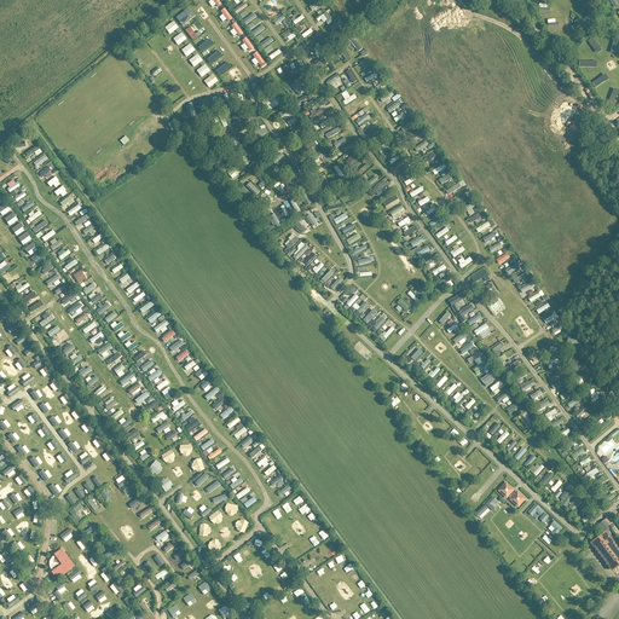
[(247,23),(249,27),(260,19),(258,16),(247,23)]
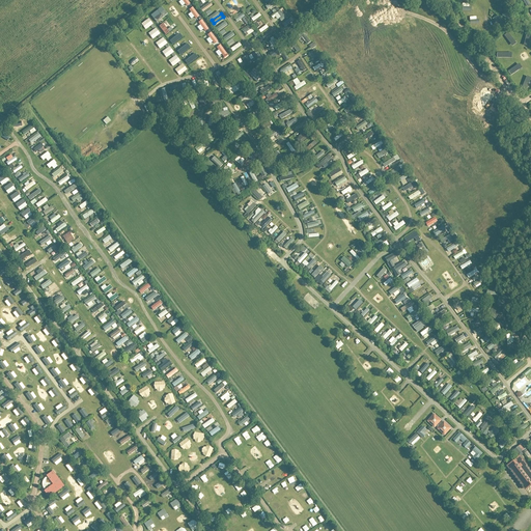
[(245,16),(236,20),(239,24),(247,19),(245,16)]
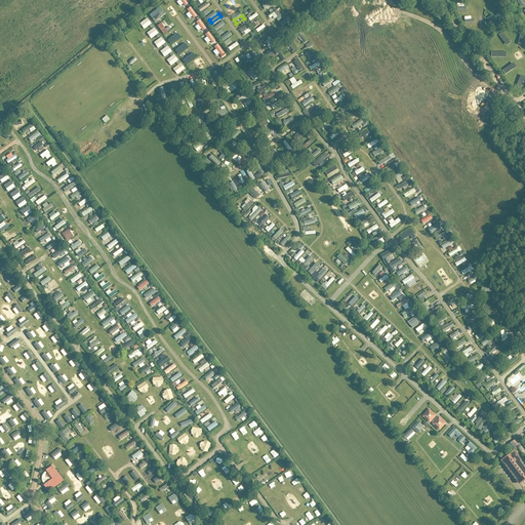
[(242,31),(245,37),(250,35),(247,29),(242,31)]
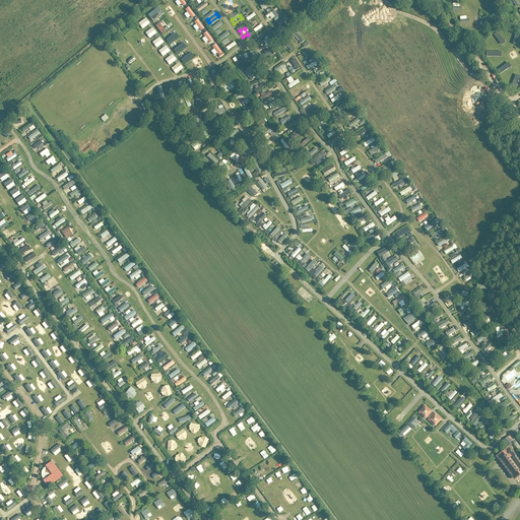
[(176,31),(167,39),(170,43),(179,36),(176,31)]
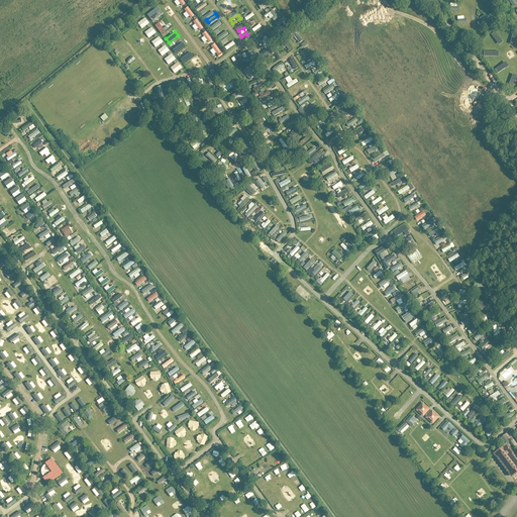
[(302,41),(295,31),(288,36),(291,39),(294,37),(299,43),(302,41)]
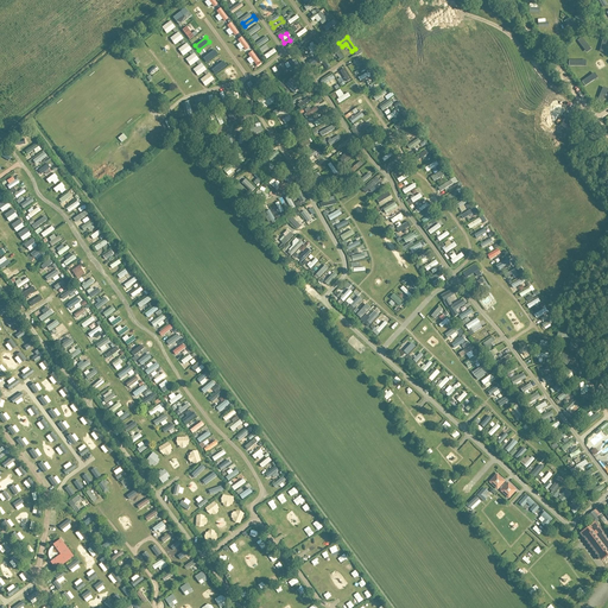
[(270,38),(259,44),(261,49),(272,43),(270,38)]
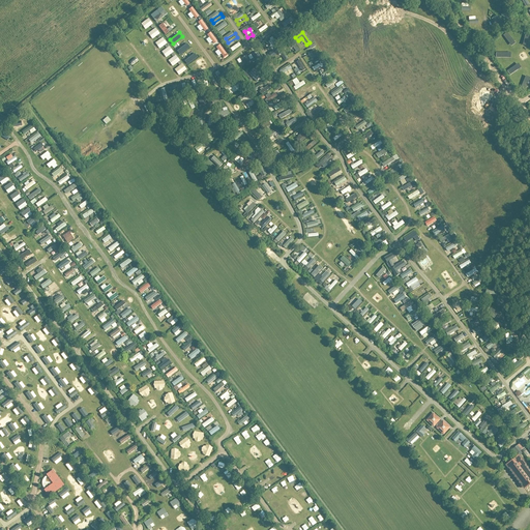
[(507,33),(503,36),(509,45),(513,41),(507,33)]
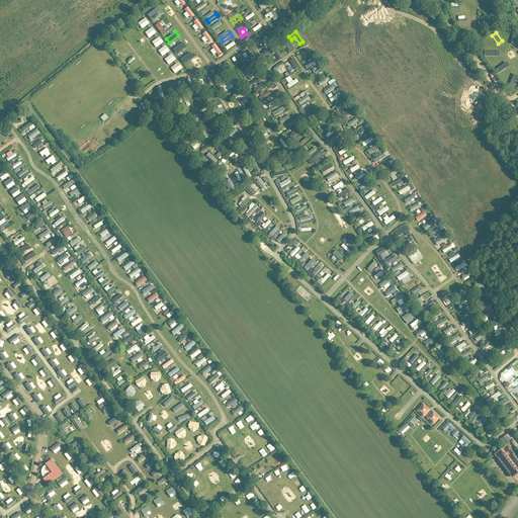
[(274,46),(263,53),(265,57),(273,52),(278,61),(282,58),(274,46)]
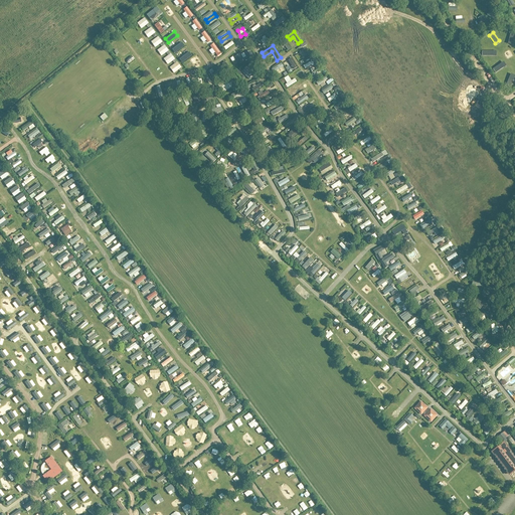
[(307,59),(311,57),(309,54),(305,48),(302,50),(306,56),(303,58),(305,61),(307,59)]
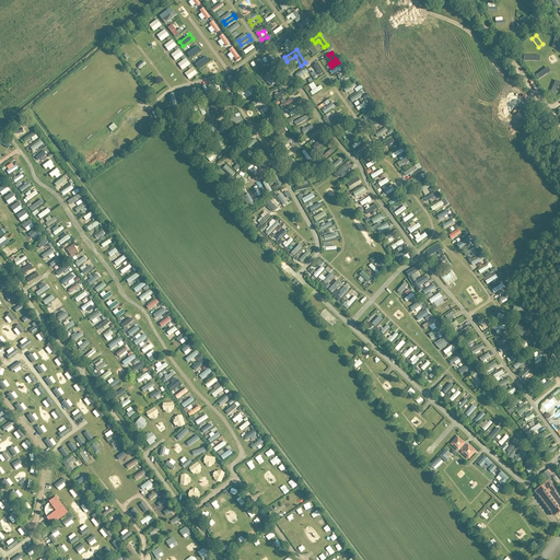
[(233,58),(235,62),(243,58),(241,54),(233,58)]
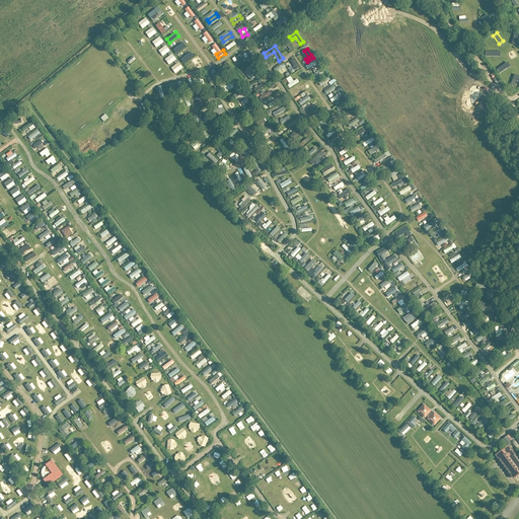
[(252,53),(248,56),(250,60),(256,57),(252,51),(251,51),(252,53)]
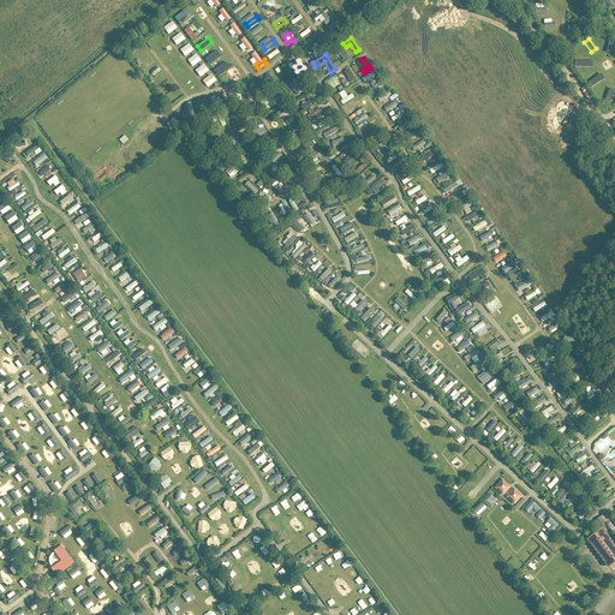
[(286,67),(281,71),(285,77),(292,73),(286,64),(285,65),(286,67)]
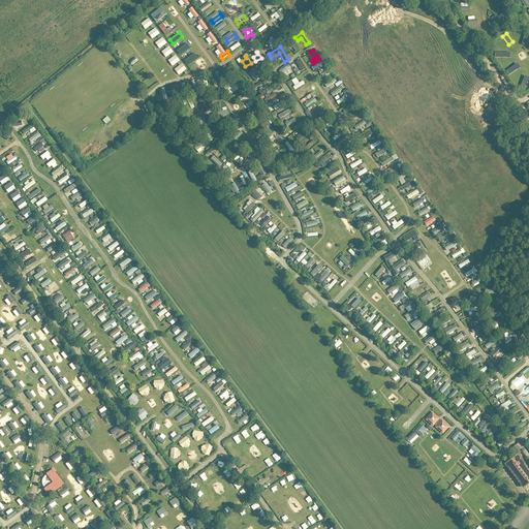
[(506,71),(509,75),(518,69),(515,65),(506,71)]
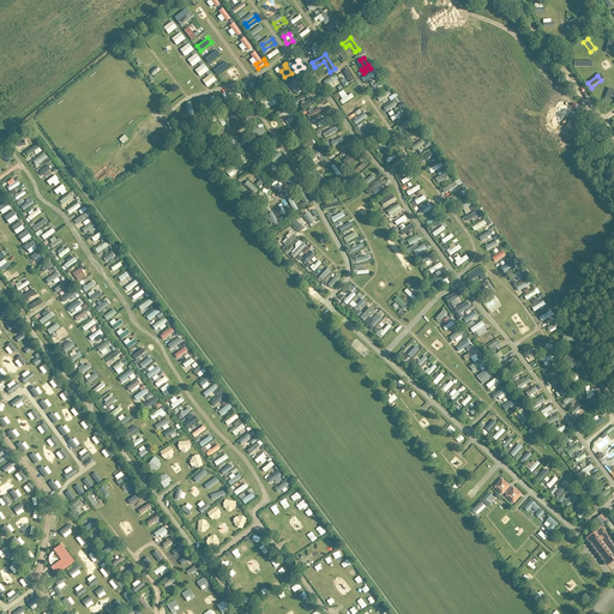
[(330,85),(332,85),(333,88),(341,85),(337,77),(327,80),(330,85)]
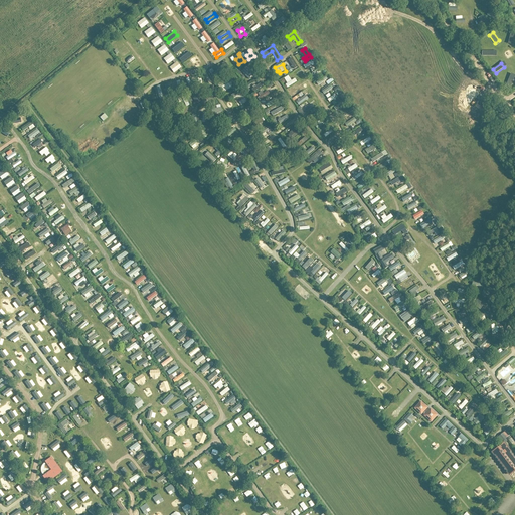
[(217,68),(215,70),(221,77),(223,75),(217,68)]
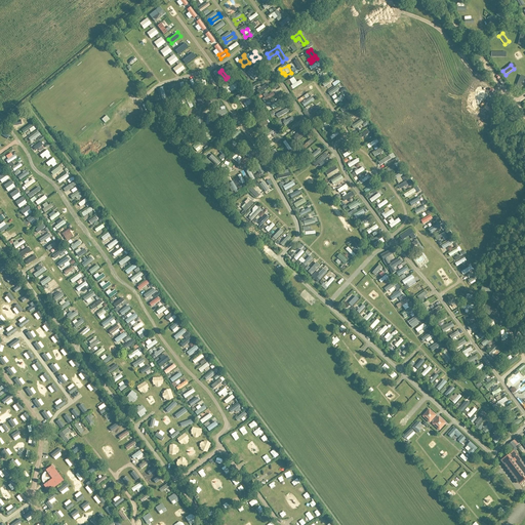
[(250,71),(248,73),(254,82),(257,80),(250,71)]
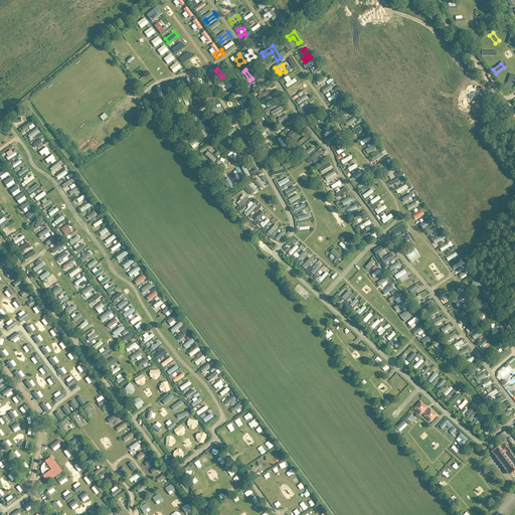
[(289,75),(284,78),(288,83),(286,84),(289,88),(298,81),(296,78),(292,80),(289,75)]
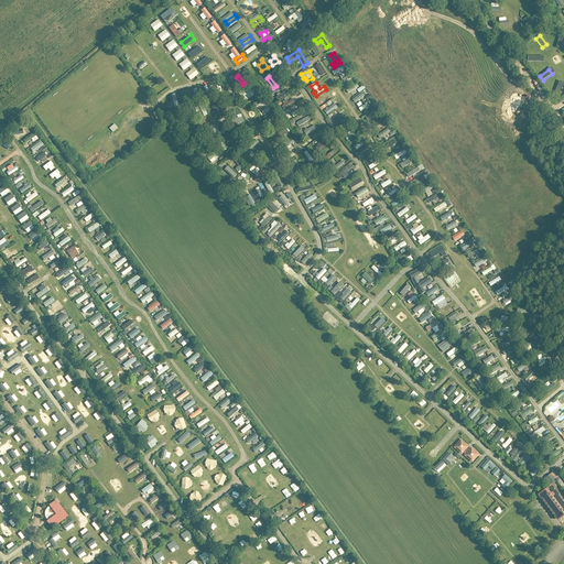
[(258,93),(252,84),(241,90),(246,99),(258,93)]
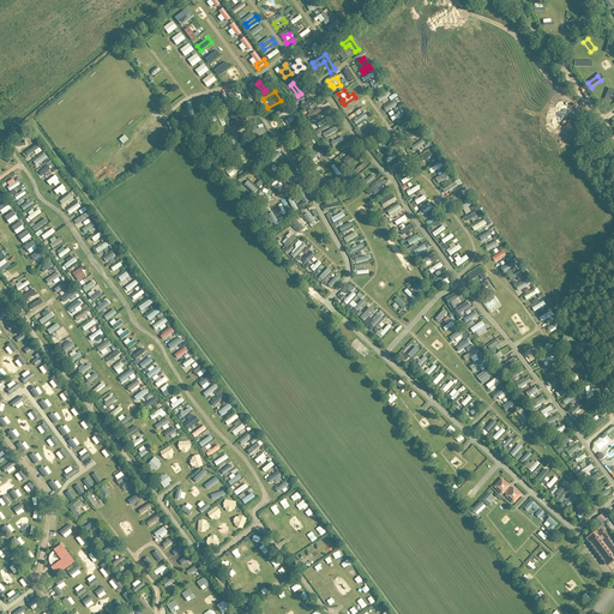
[(378,98),(381,103),(392,95),(389,91),(378,98)]
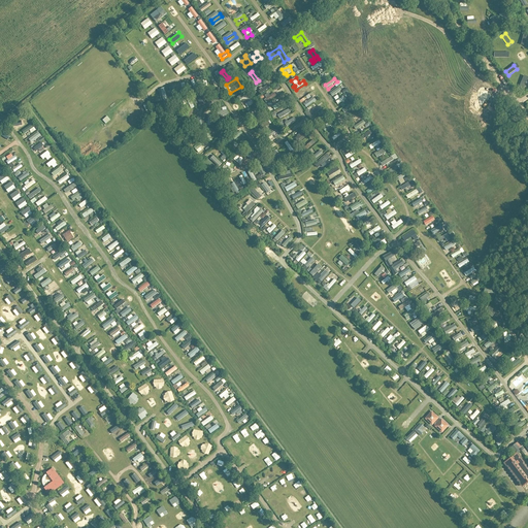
[(527,83),(522,80),(518,90),(523,92),(527,83)]
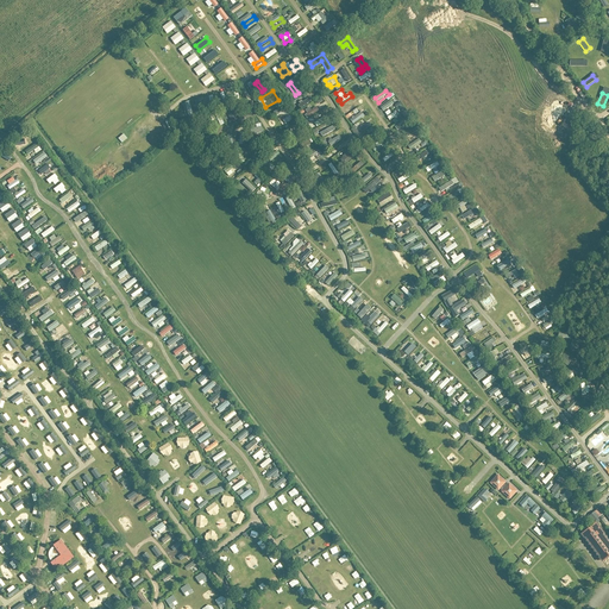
[(347,110),(350,113),(358,107),(356,104),(347,110)]
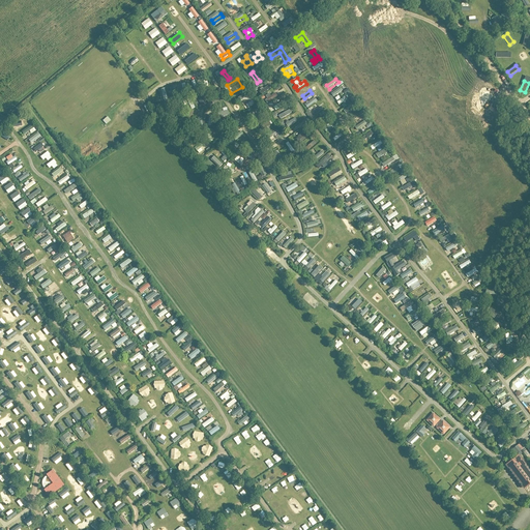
[(347,101),(345,97),(342,98),(340,95),(335,97),(341,106),(347,101)]
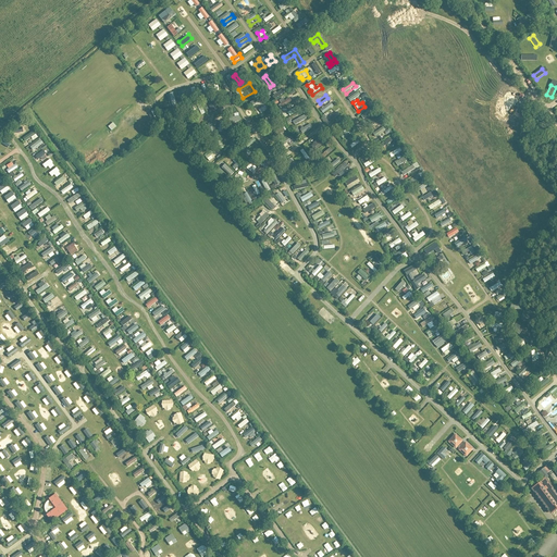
[(324,106),(326,108),(322,111),(324,113),(334,107),(331,101),(324,106)]
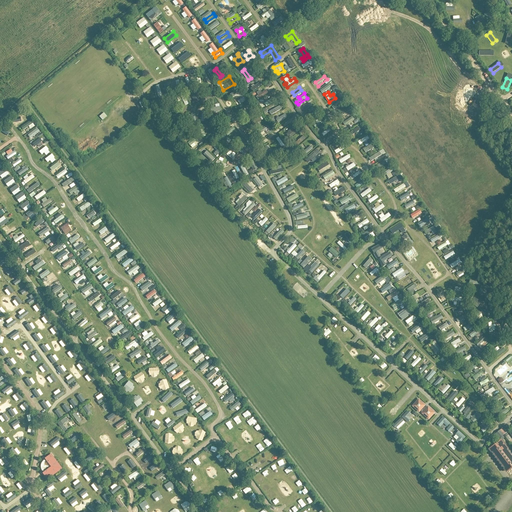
[(344,96),(327,108),(333,117),(349,104),(344,96)]
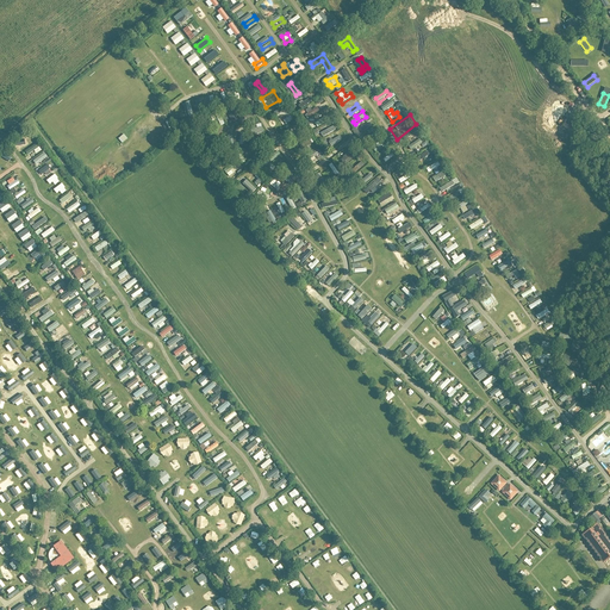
[(371,123),(360,129),(362,132),(373,126),(371,123)]
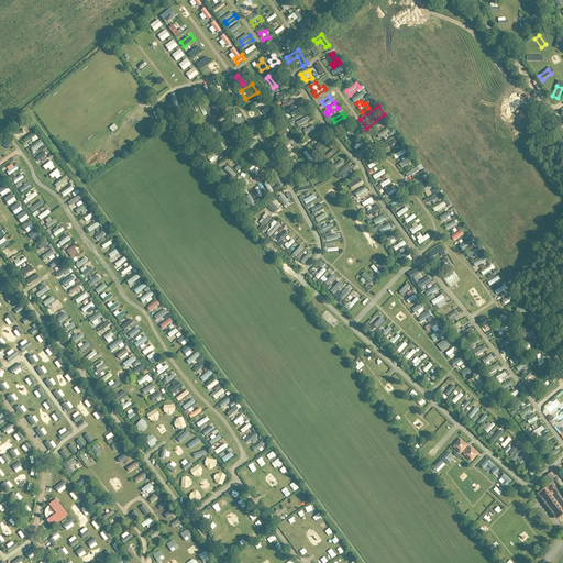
[(26,144),(37,135),(34,131),(23,139),(26,144)]
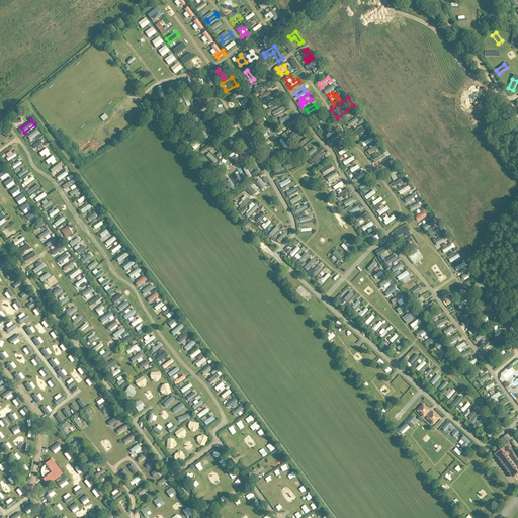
[(317,125),(319,130),(329,124),(327,120),(317,125)]
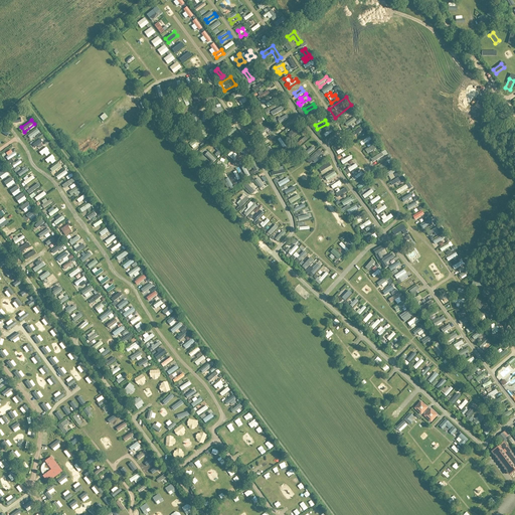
[(295,137),(303,130),(300,127),(292,133),(295,137)]
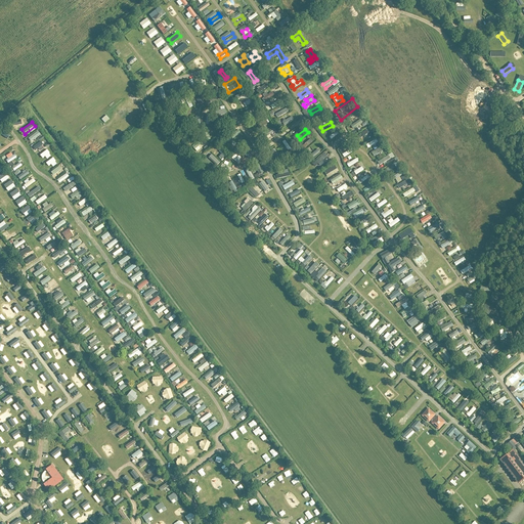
[(33,143),(42,134),(39,131),(30,139),(33,143)]
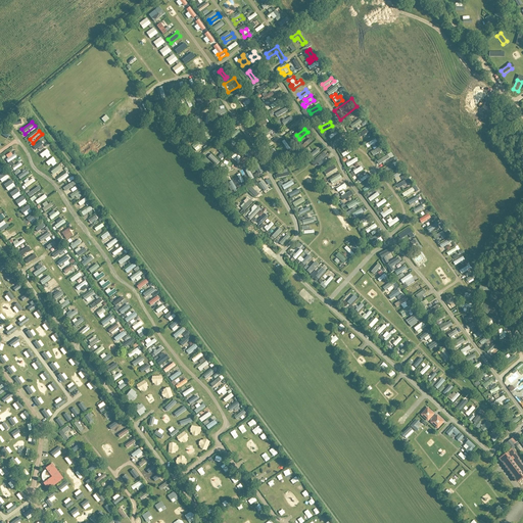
[(233,139),(240,134),(238,131),(231,136),(233,139)]
